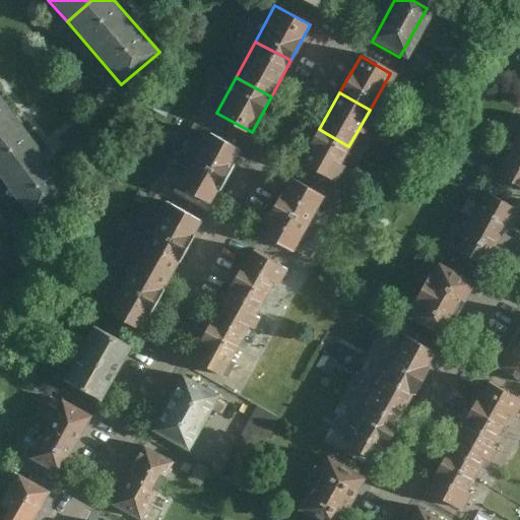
[(0,181),(41,151),(0,95),(0,181)]
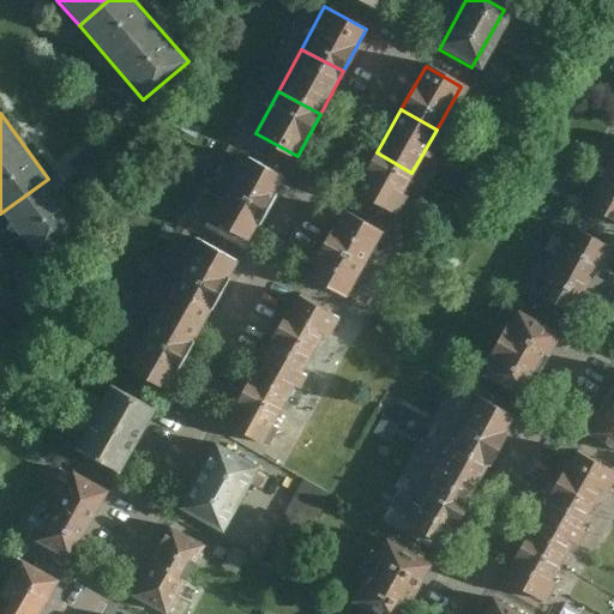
[(377,152),(353,196),(387,215),(411,173),(377,152)]
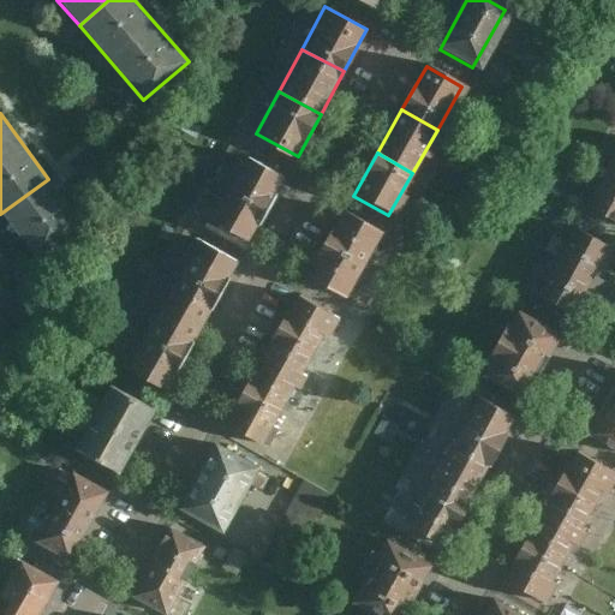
[(268,209),(285,177),(246,157),(230,191),(268,209)]
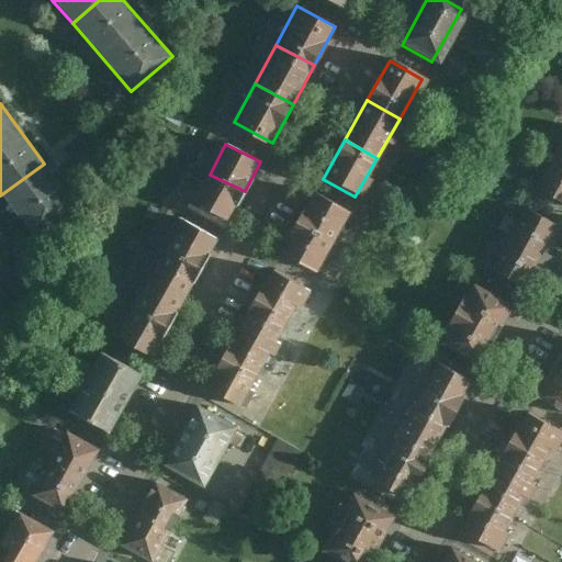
[(561,202),(561,161),(553,157),(536,189),(561,202)]
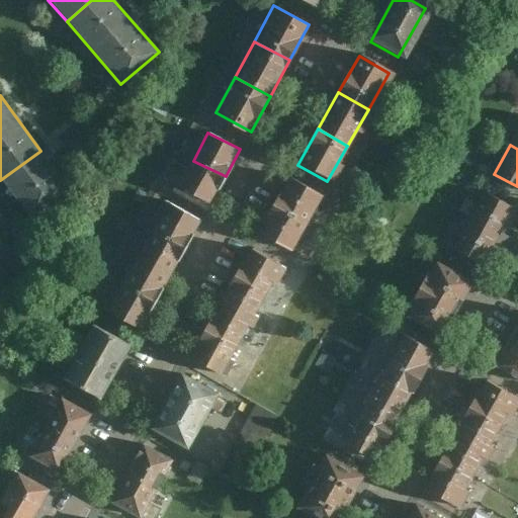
[(40,151),(0,180),(0,181),(27,219),(69,188),(40,151)]
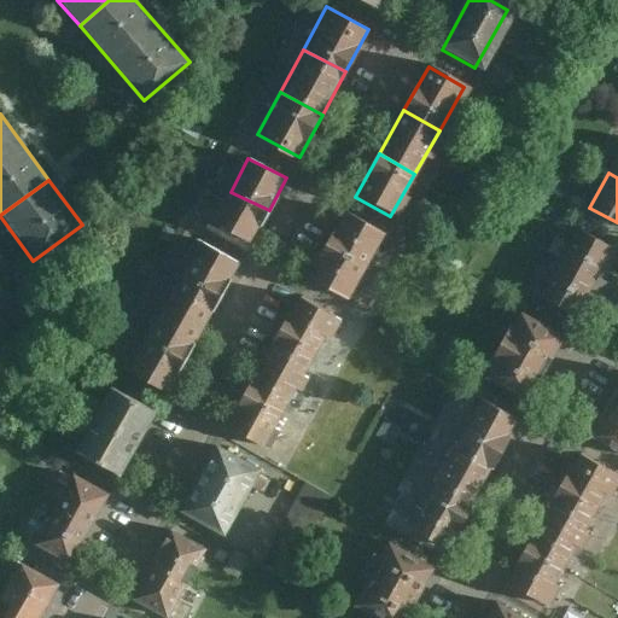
[(252,245),(269,210),(231,192),(214,226),(252,245)]
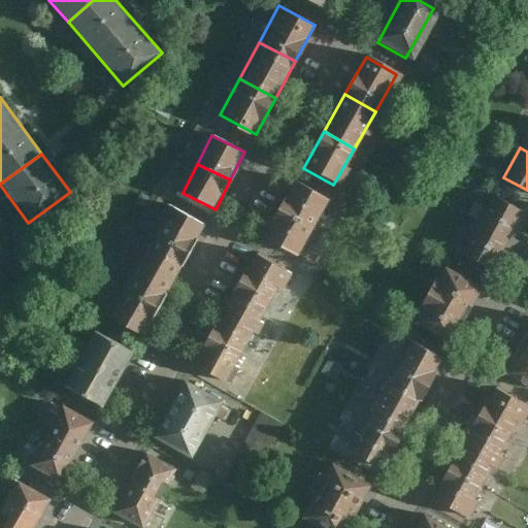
[(308,229),(326,200),(298,184),(281,211),(308,229)]
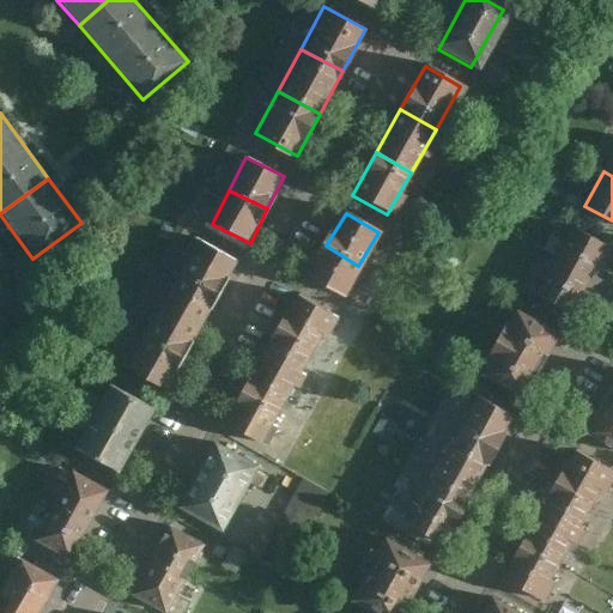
[(589,280),(608,244),(574,225),(553,260),(589,280)]
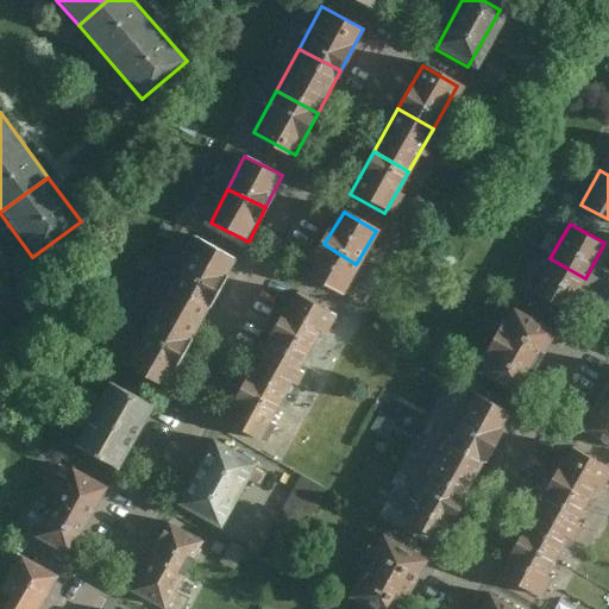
[(211,301),(236,258),(194,234),(169,277),(211,301)]
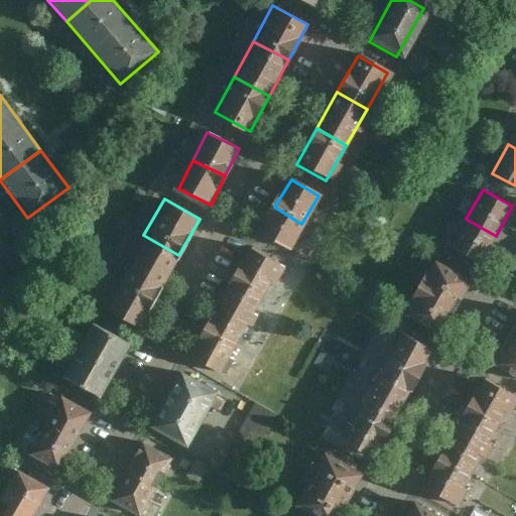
[(285,251),(301,224),(274,207),(257,234),(285,251)]
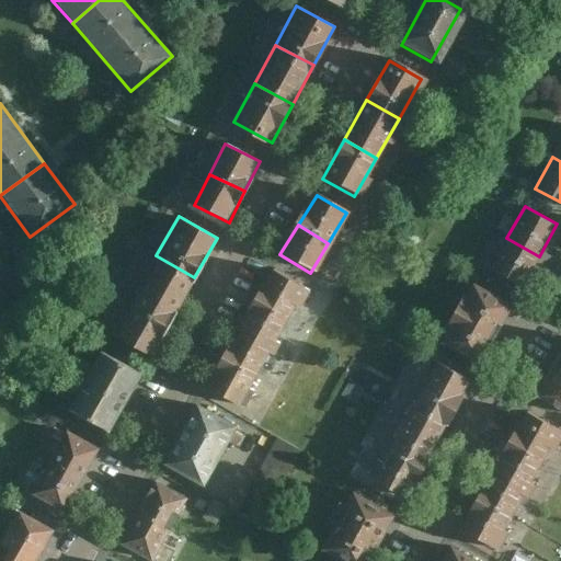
[(521,288),(539,256),(506,238),(488,270),(521,288)]
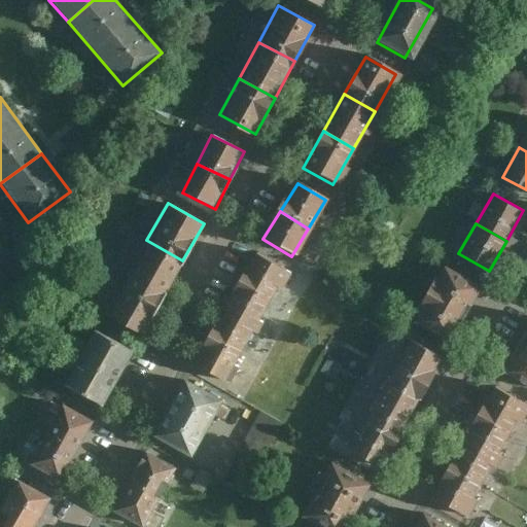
[(161,299),(182,260),(146,240),(125,278),(161,299)]
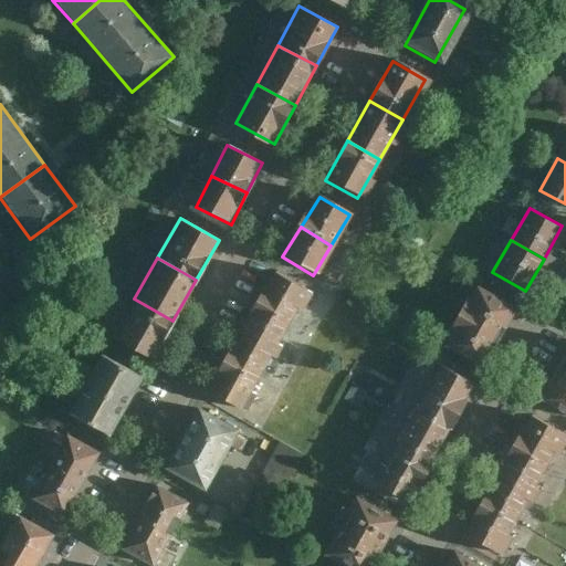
[(285,335),(308,296),(273,275),(250,314),(285,335)]
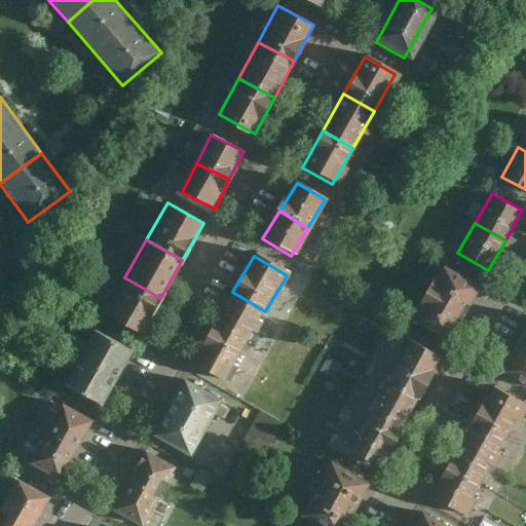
[(413,318),(447,339),(477,290),(443,269),(413,318)]
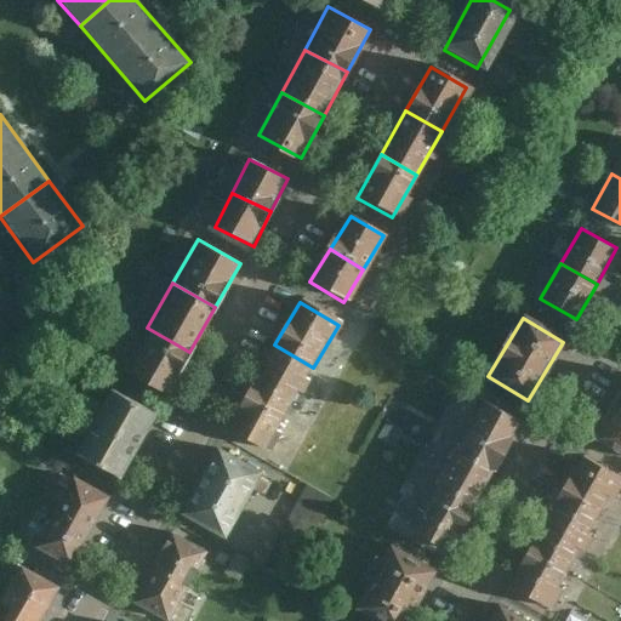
[(165,396),(189,352),(147,328),(121,371),(165,396)]
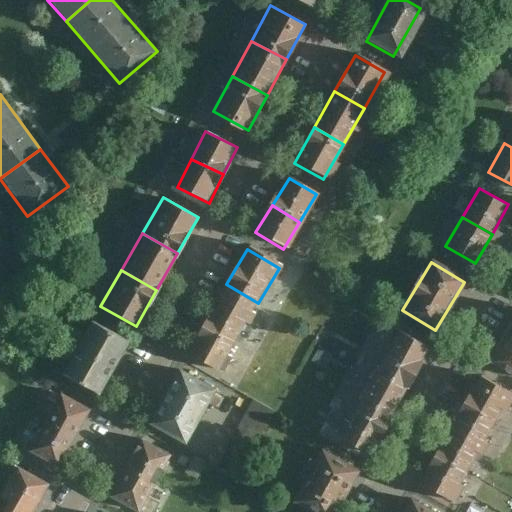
[(237,338),(258,303),(226,284),(205,318),(237,338)]
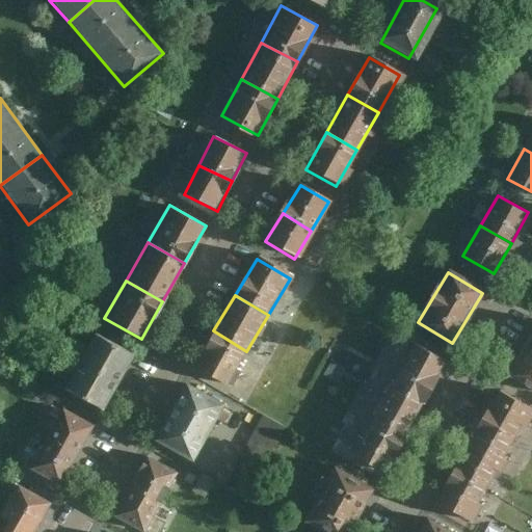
[(225,387),(246,351),(213,330),(191,367),(225,387)]
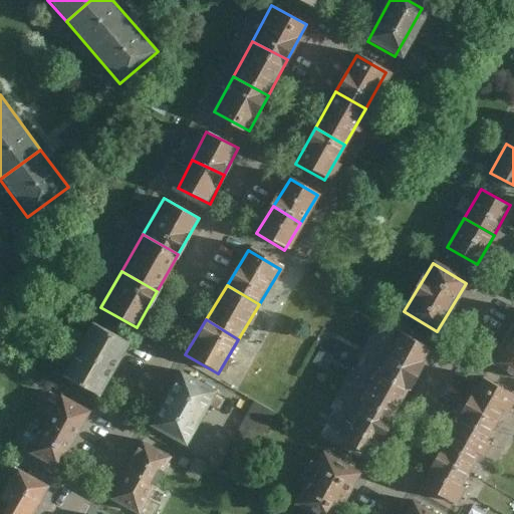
[(100,395),(129,342),(91,322),(63,374),(100,395)]
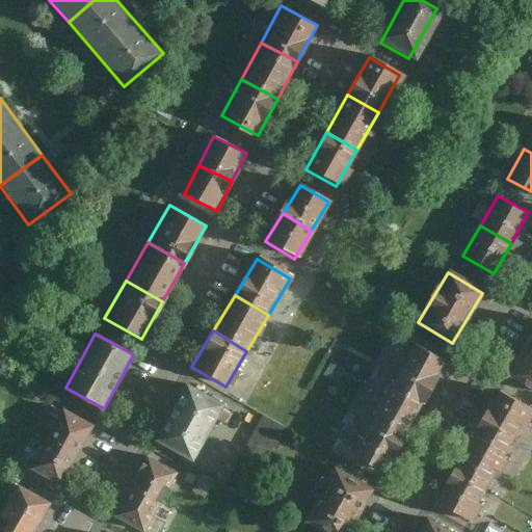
[(531,336),(509,381),(531,393),(531,336)]
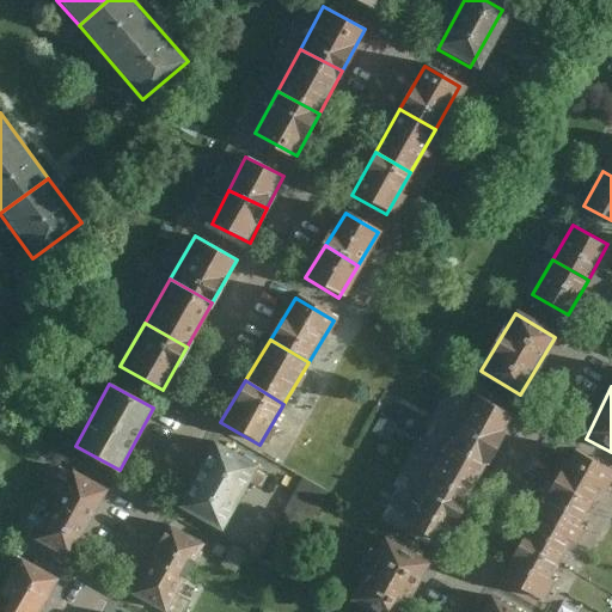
[(491,459),(515,416),(475,395),(452,438),(491,459)]
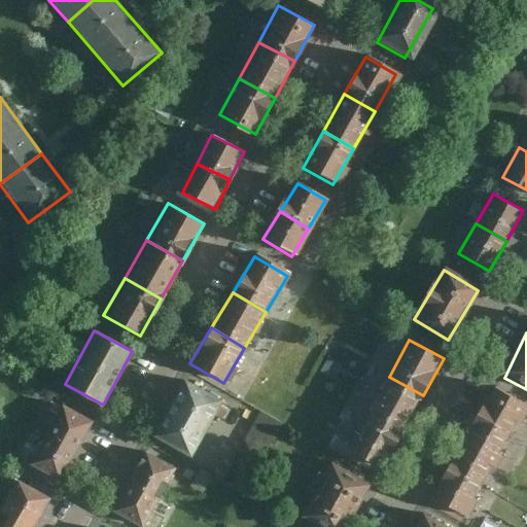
[(403,432),(423,395),(389,377),(370,415),(403,432)]
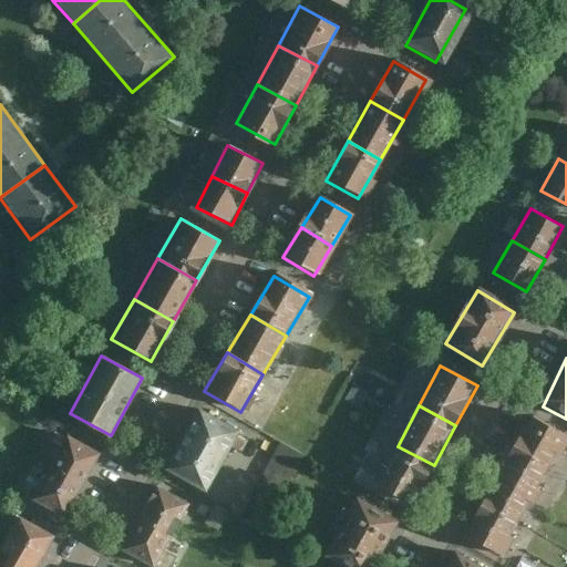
[(208,487),(239,432),(198,410),(168,466),(208,487)]
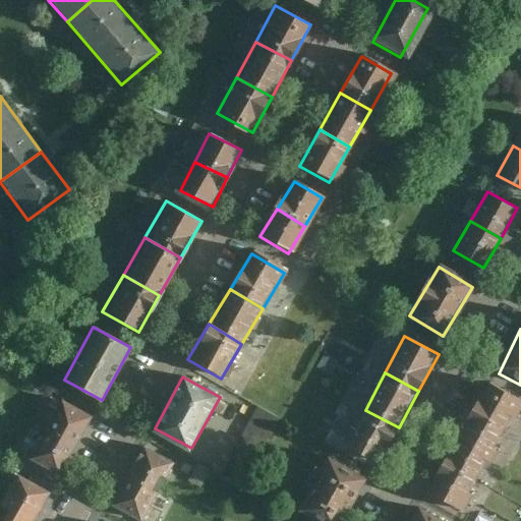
[(504,440),(520,406),(520,400),(486,383),(467,420),(504,440)]
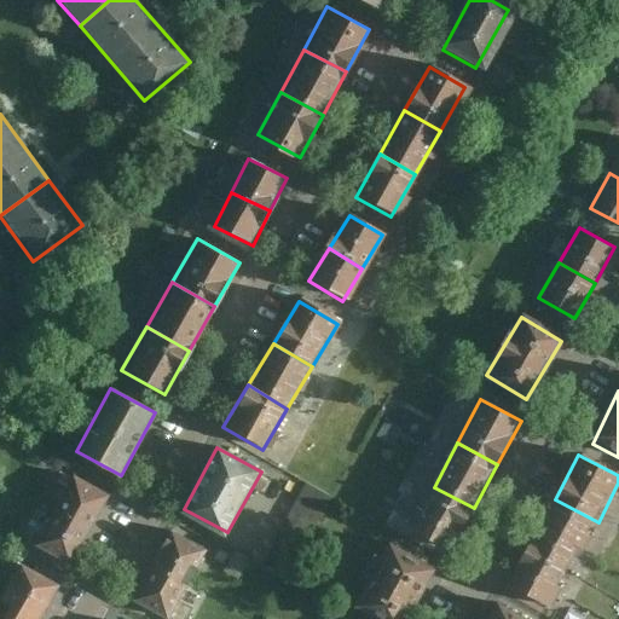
[(90,530),(109,496),(73,475),(53,510),(90,530)]
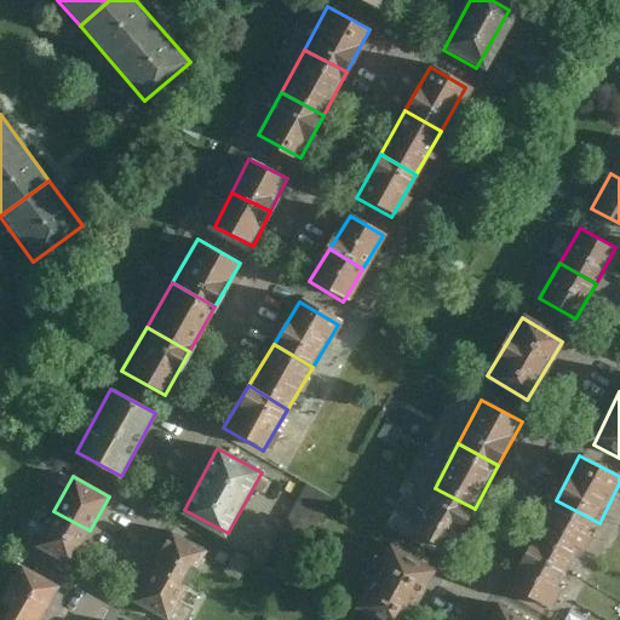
[(451,552),(475,509),(435,488),(411,532),(451,552)]
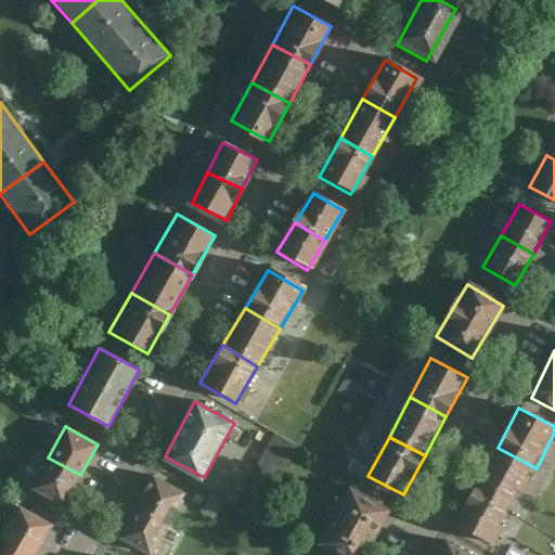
[(516,508),(537,468),(498,448),(476,489),(516,508)]
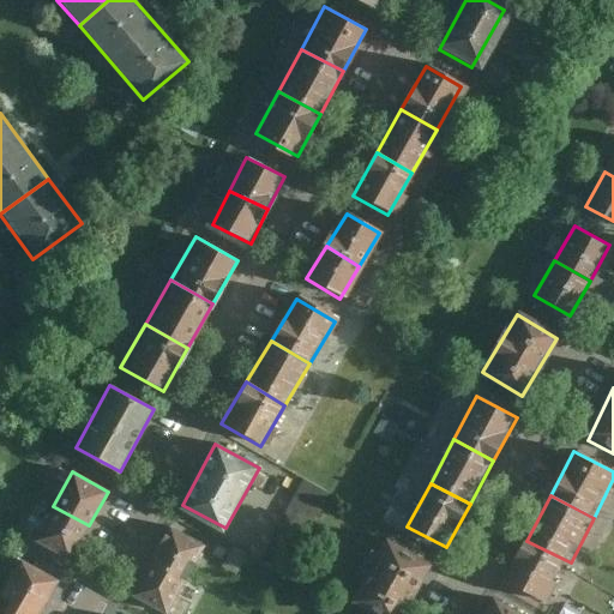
[(71,560),(89,525),(53,506),(35,541),(71,560)]
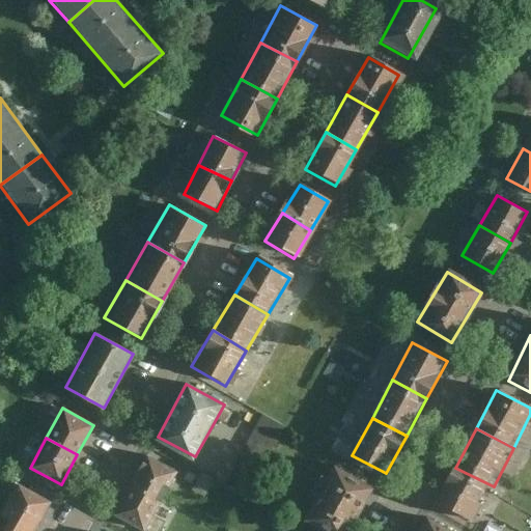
[(177,471),(147,455),(130,488),(159,504),(177,471)]
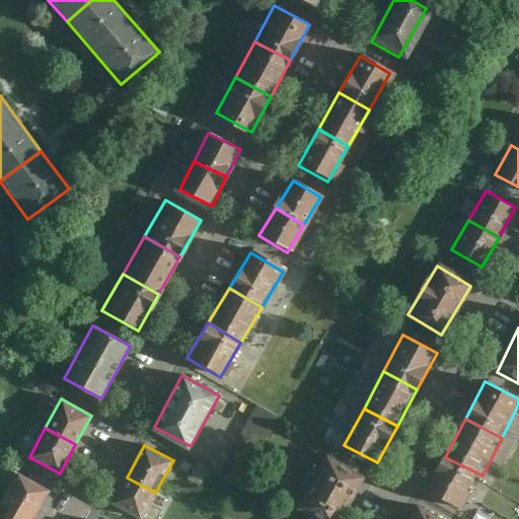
[(304,518),(342,518),(365,476),(327,456),(295,514),(304,518)]
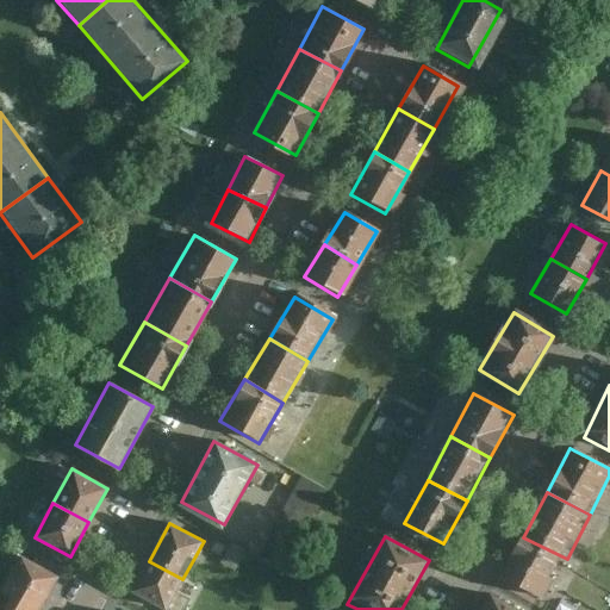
[(543,604),(567,559),(523,537),(500,582),(543,604)]
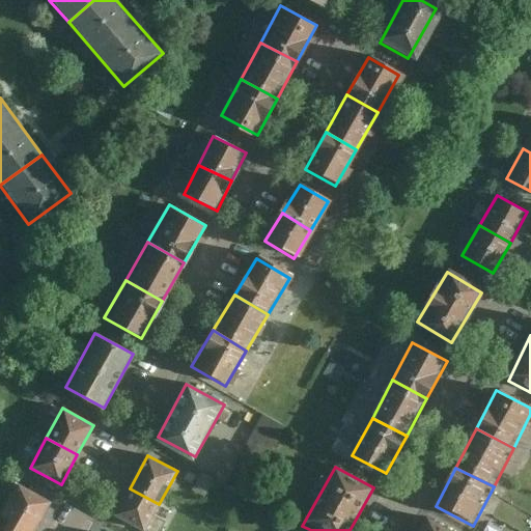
[(128,530),(144,530),(159,504),(130,488),(111,523),(128,530)]
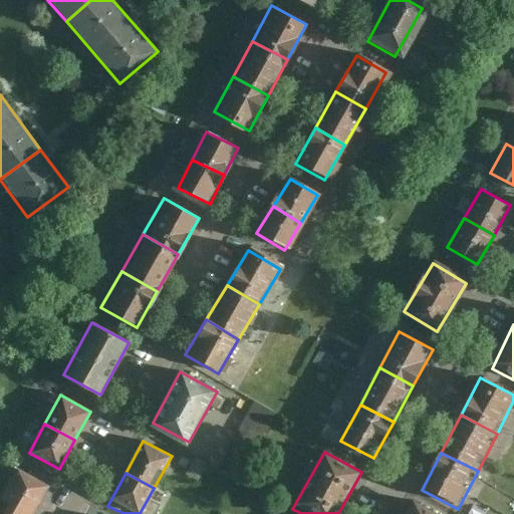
[(17,474),(0,504),(0,513),(36,513),(49,492),(17,474)]
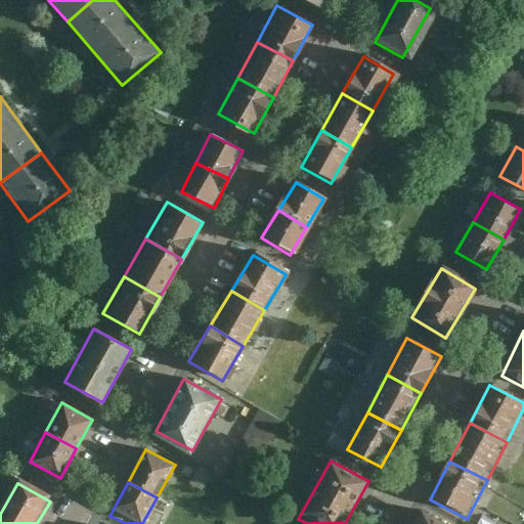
[(446,523),(423,511),(415,523),(446,523)]
